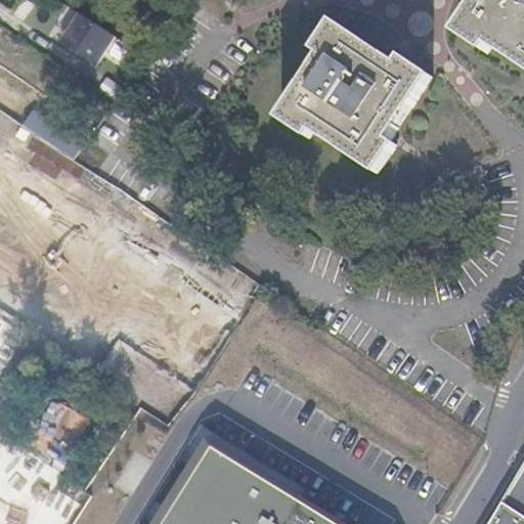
[(523,0),(484,0),(461,38),(487,56),(492,48),(523,69),(523,0)]
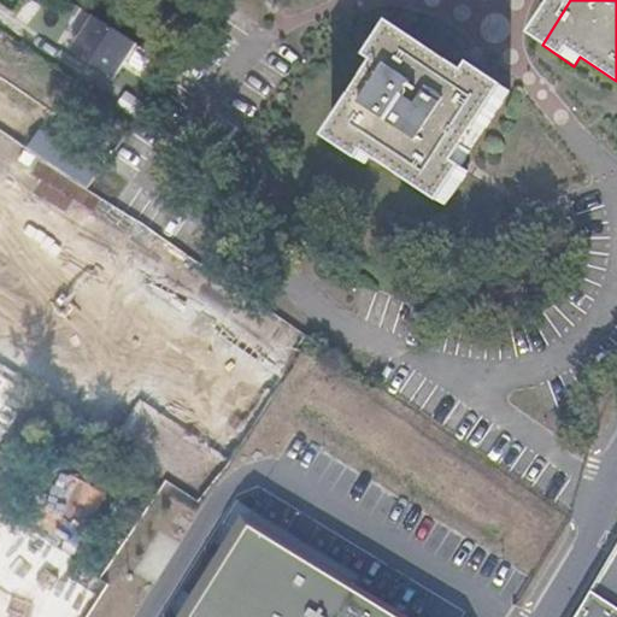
[(136,45),(95,18),(72,52),(115,78),(136,45)]
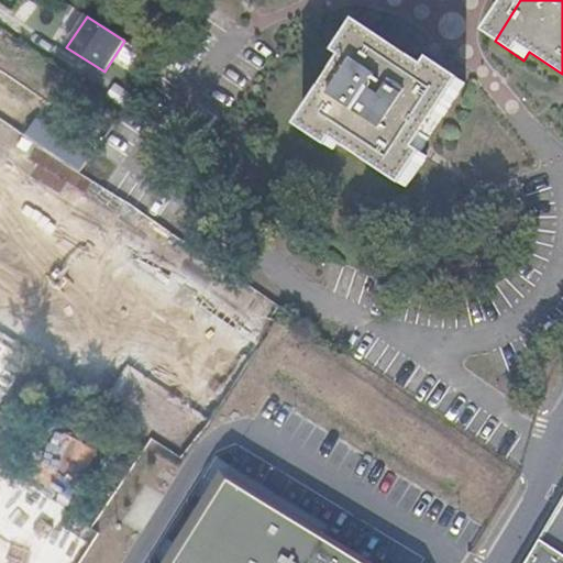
[(359,32),(339,62),(346,66),(302,136),(332,155),(338,148),(399,188),(420,157),(412,152),(456,83),(426,64),(421,72),(359,32)]
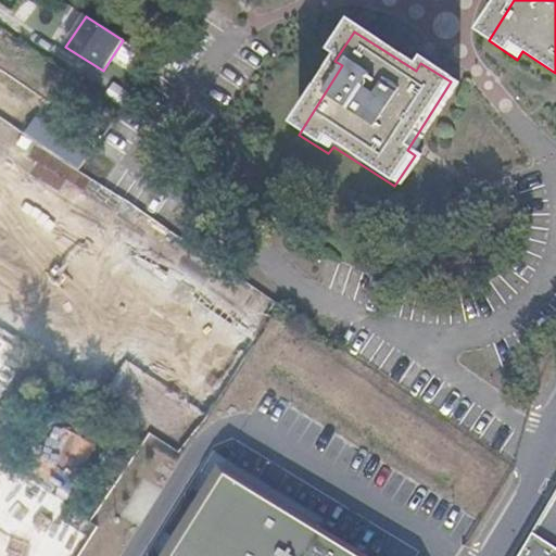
[(0,101),(5,105),(17,85),(0,72),(0,101)]
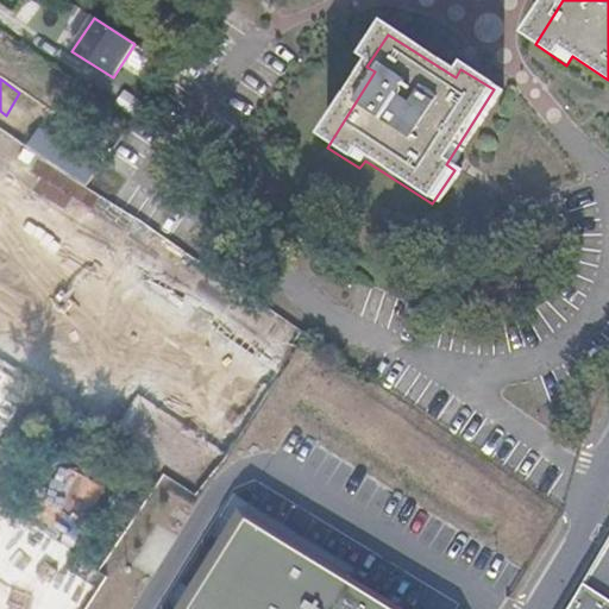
[(42,158),(44,159),(60,170),(68,157),(50,145),(42,158)]
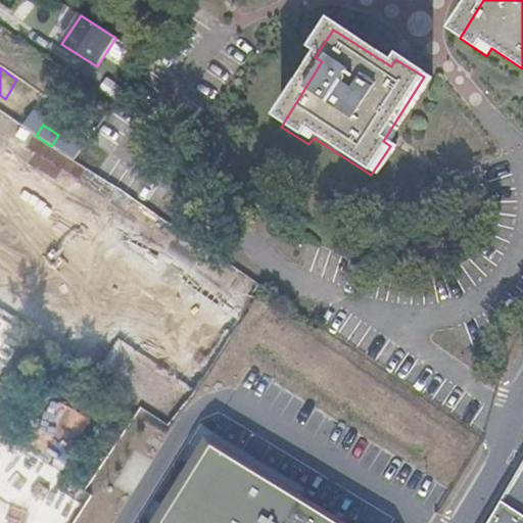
[(58,135),(51,146),(67,157),(78,163),(85,153),(58,135)]
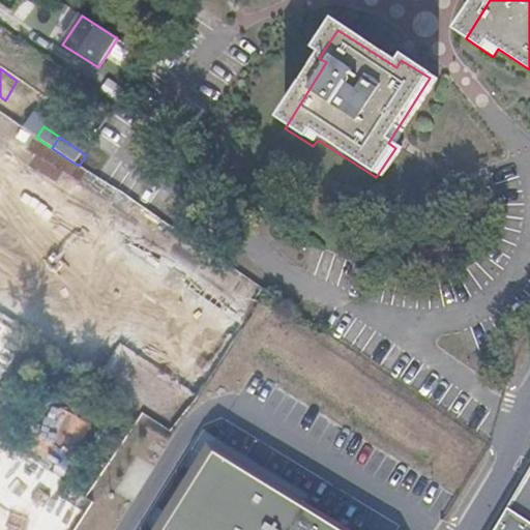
[(88,299),(100,307),(104,302),(92,293),(88,299)]
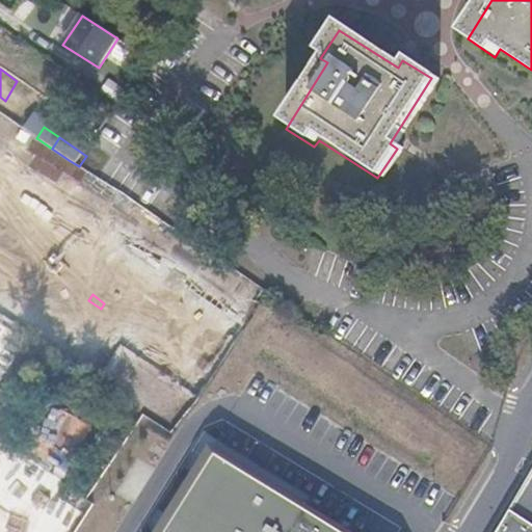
[(0,531),(79,531),(94,509),(0,447),(0,387),(29,339),(0,320),(0,531)]
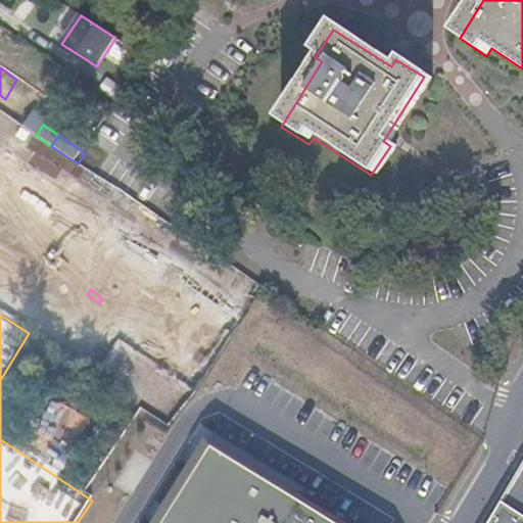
[(336,522),(212,446),(163,522),(336,522)]
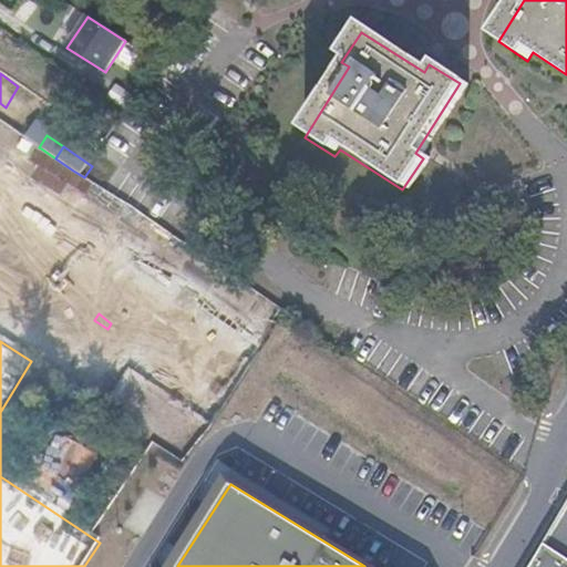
[(566,558),(566,501),(543,543),(566,558)]
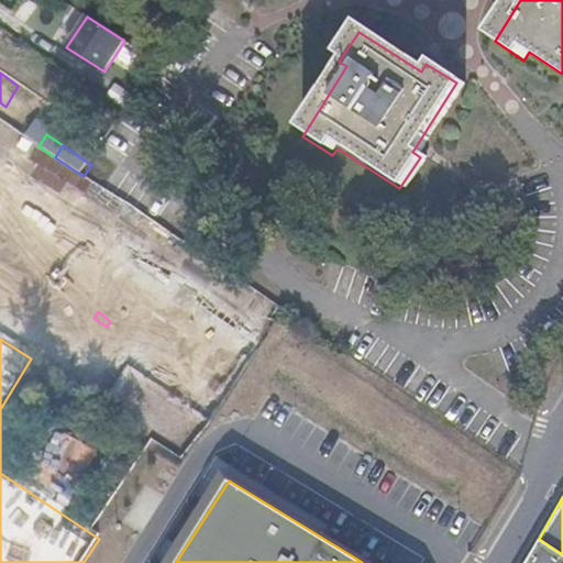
[(562,562),(562,554),(539,539),(525,562),(562,562)]
